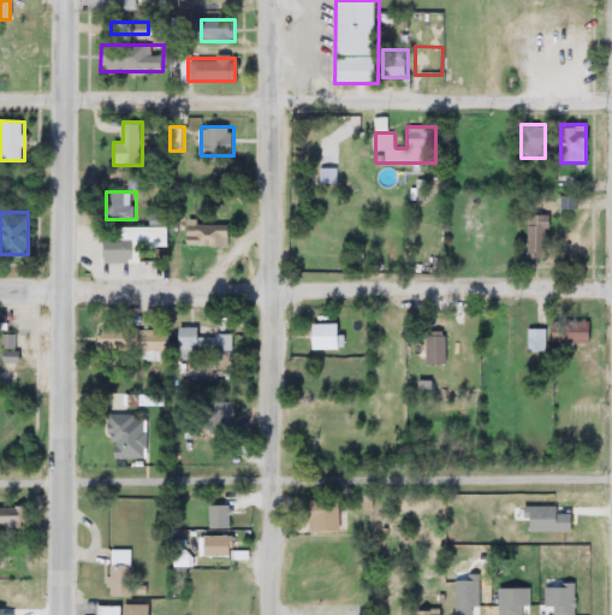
[(528,259),(528,214),(548,214),(548,259),(528,259)]
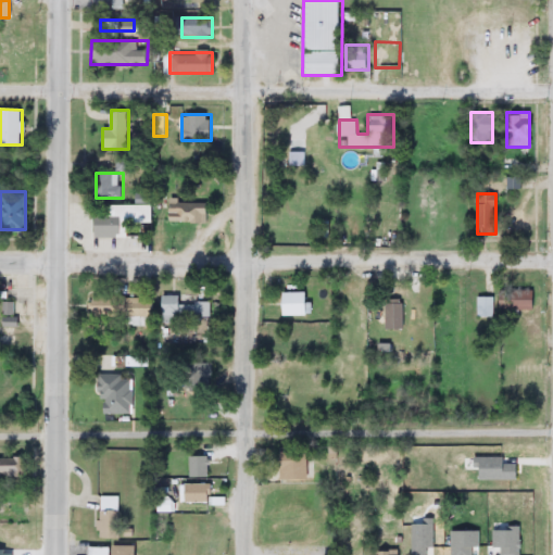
[(166,222),(166,203),(206,203),(206,222),(166,222)]
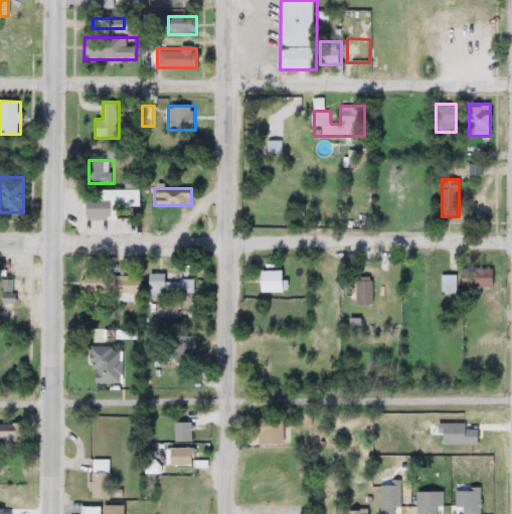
[(86,219),(86,189),(139,189),(139,207),(106,207),(106,219),(86,219)]
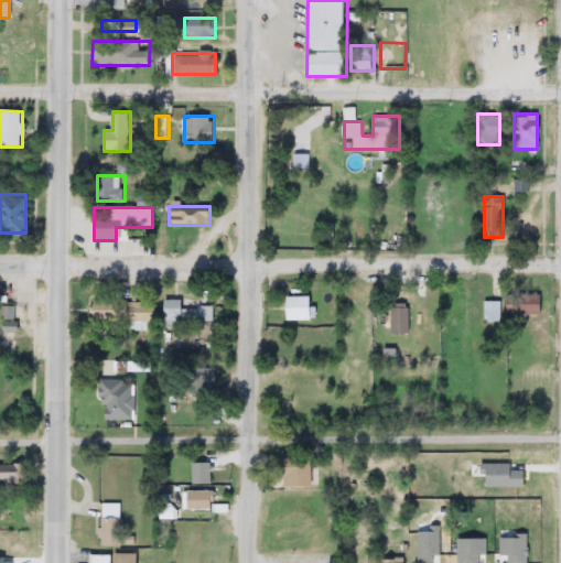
[(284,318),(284,290),(308,290),(308,318),(284,318)]
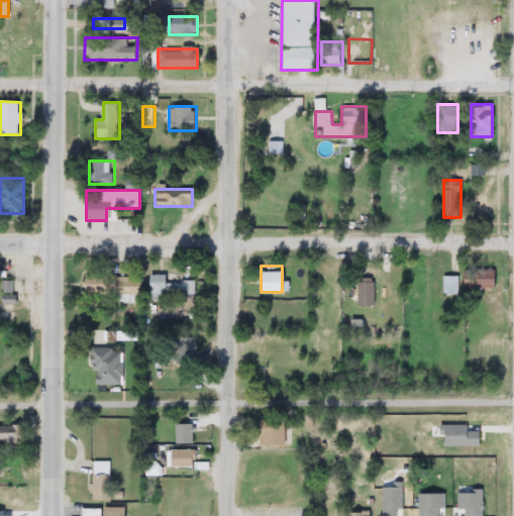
[(494,273),(494,288),(465,288),(465,273),(494,273)]
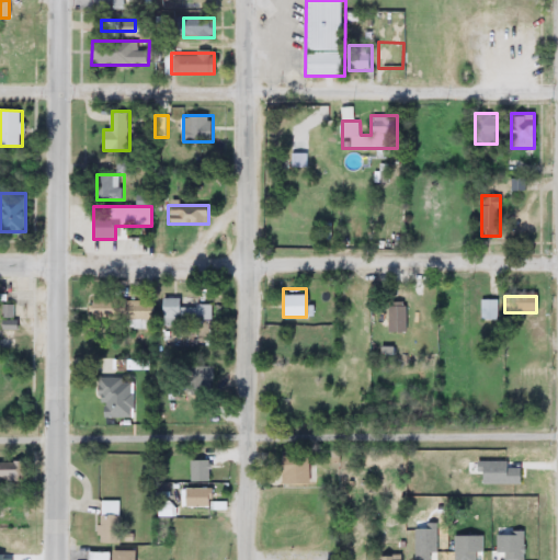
[(162,298),(182,297),(182,305),(215,304),(215,322),(162,323),(162,298)]
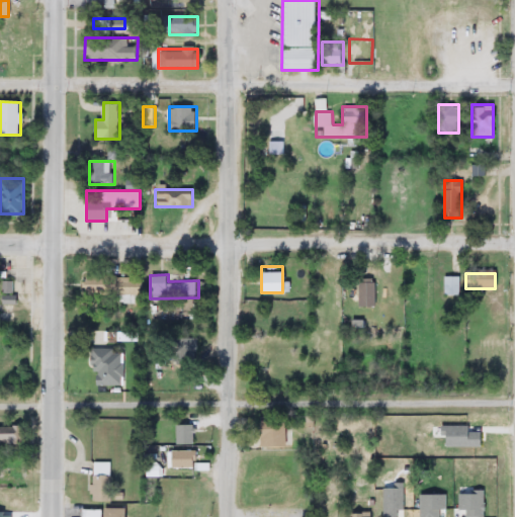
[(84,275),(142,276),(142,297),(117,297),(117,296),(83,296),(84,275)]
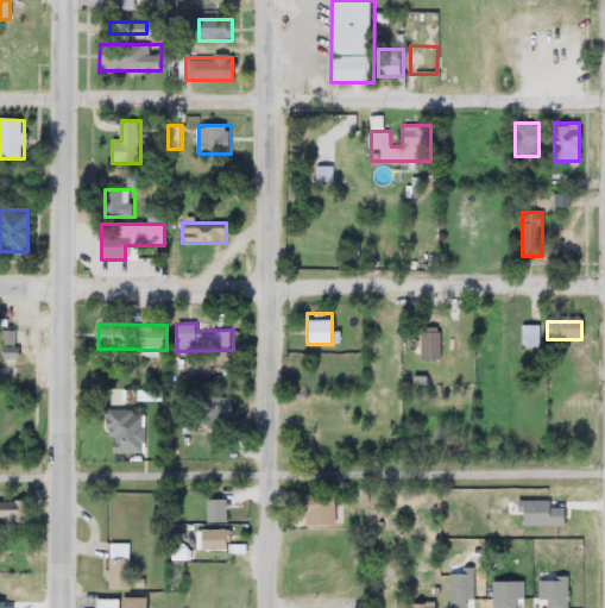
[(541,324),(541,348),(523,348),(523,324),(541,324)]
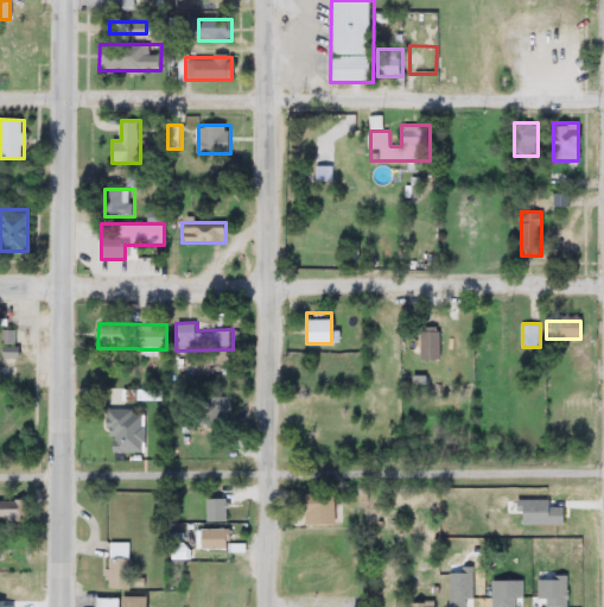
[(440,327),(440,359),(420,359),(420,327),(440,327)]
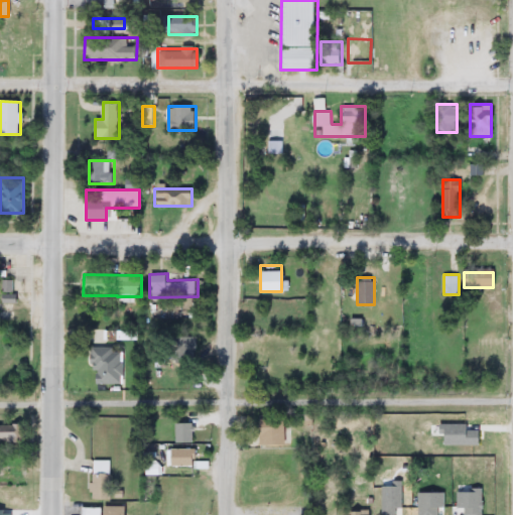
[(197,336),(197,358),(169,358),(169,336),(197,336)]
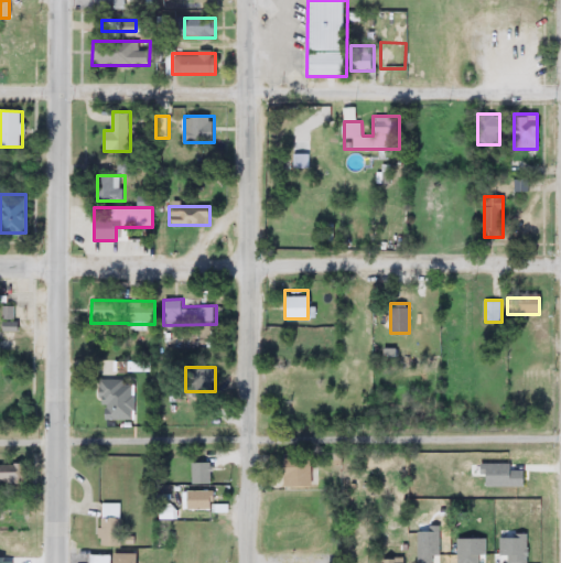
[(99,379),(133,379),(133,419),(99,419),(99,379)]
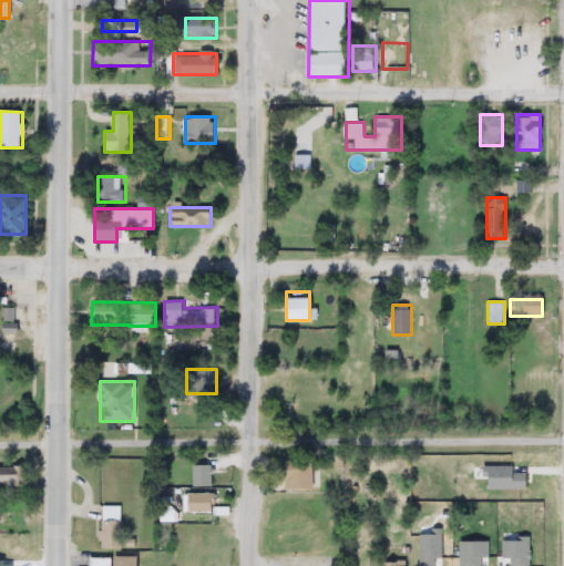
[(314,486),(284,486),(284,458),(314,458),(314,486)]
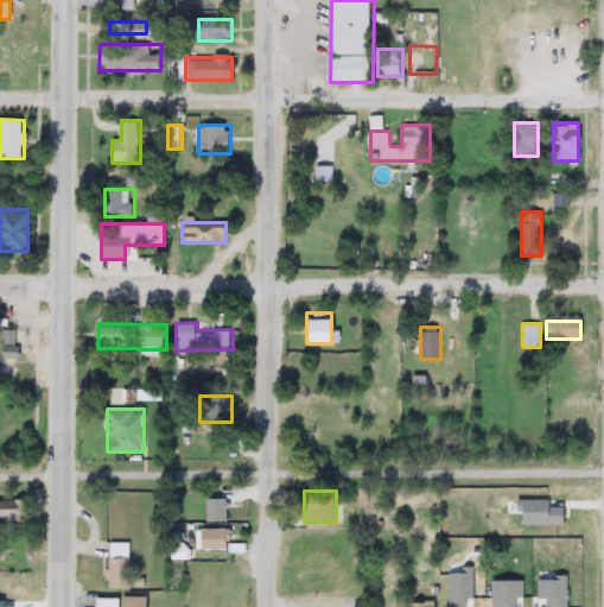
[(228,520),(205,520),(205,498),(228,498),(228,520)]
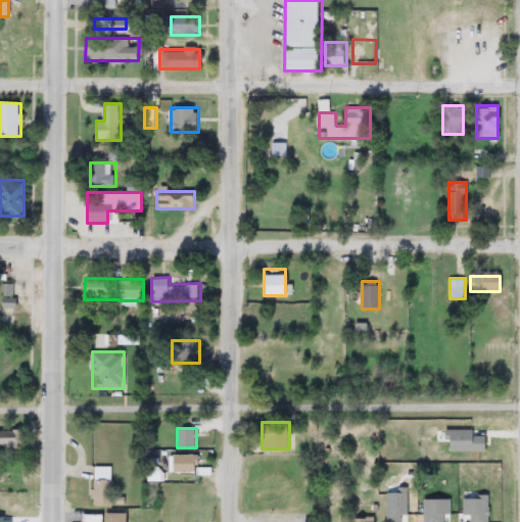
[(0,430),(22,430),(22,448),(0,448),(0,430)]
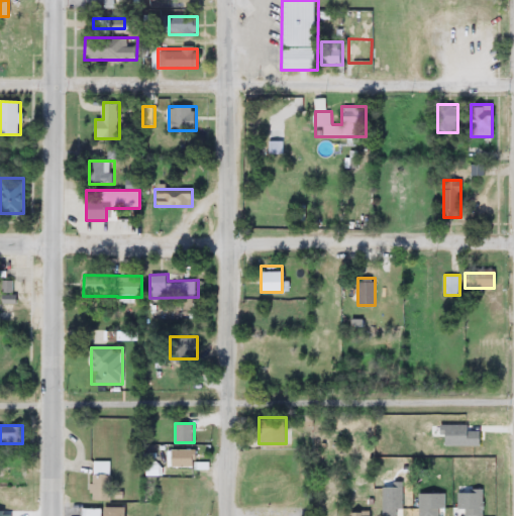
[(170,467),(170,461),(158,461),(158,445),(169,445),(169,449),(196,449),(196,467),(170,467)]
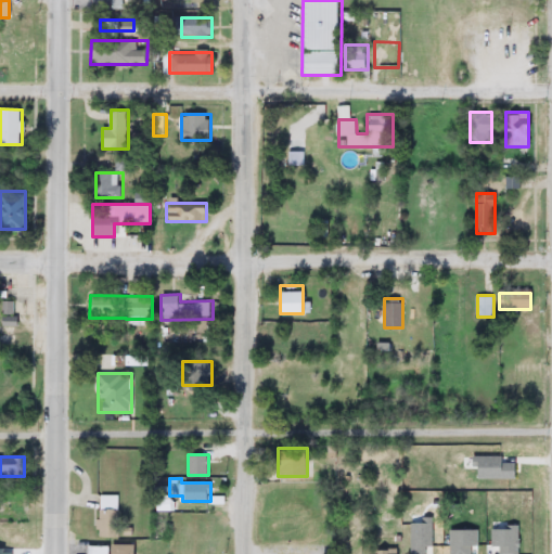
[(99,495),(119,495),(119,537),(99,537),(99,495)]
